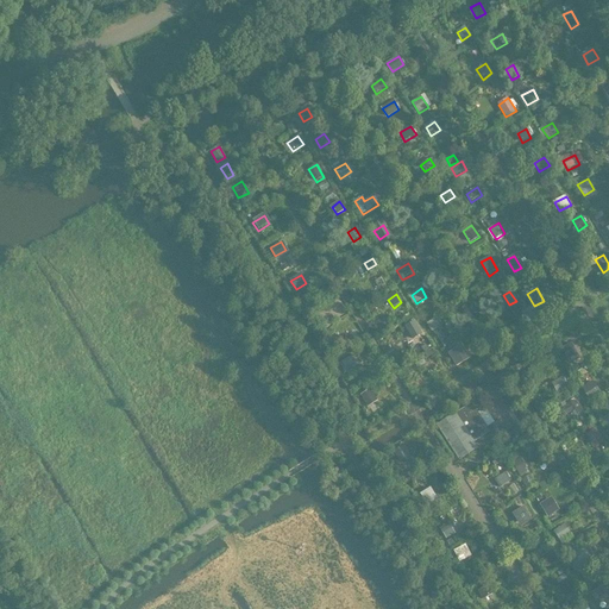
[(441,327),(437,319),(427,325),(432,332),(441,327)]
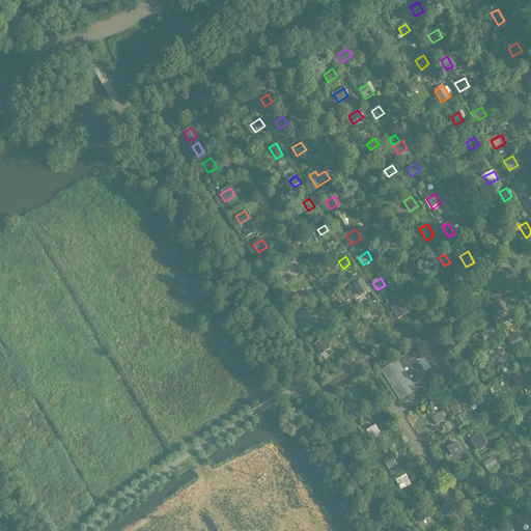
[(367,291),(361,281),(354,285),(360,296),(367,291)]
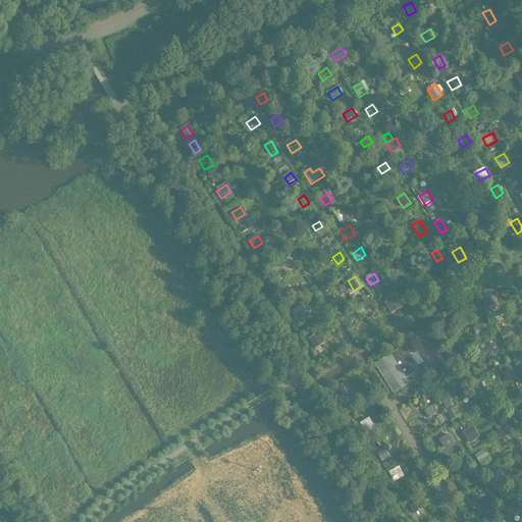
[(496,304),(490,295),(482,299),(487,309),(496,304)]
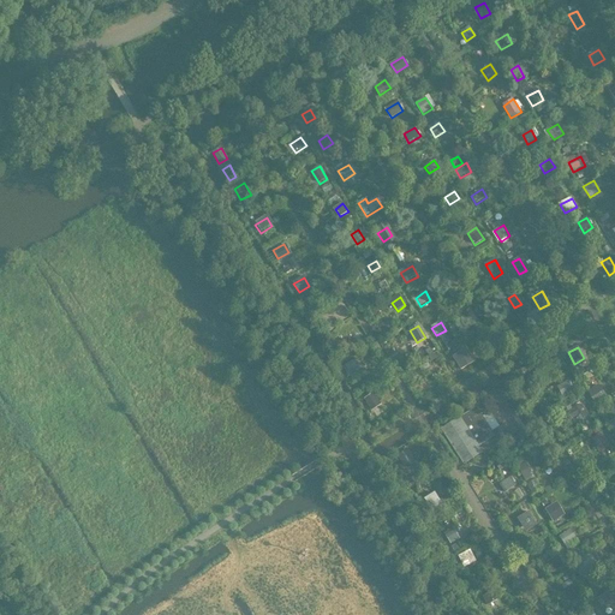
[(471,364),(464,353),(453,360),(460,371),(471,364)]
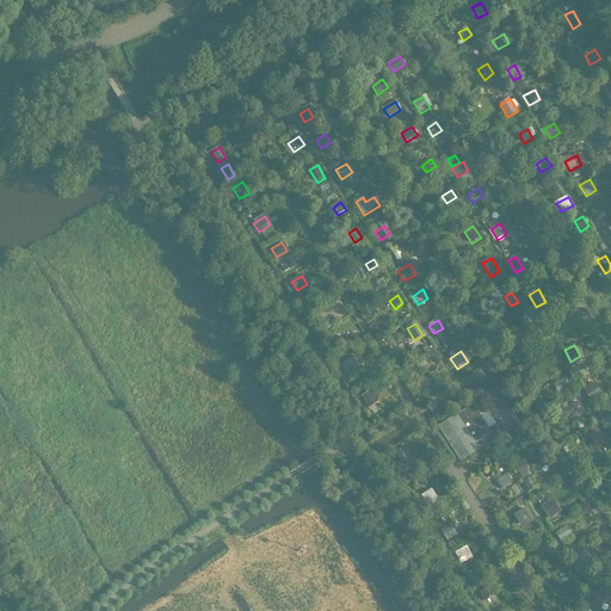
[(445,369),(438,356),(430,362),(436,374),(445,369)]
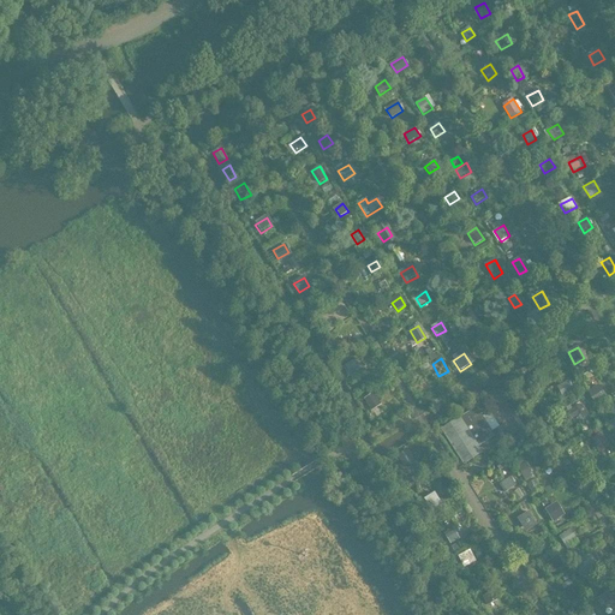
[(359,370),(353,362),(345,366),(351,375),(359,370)]
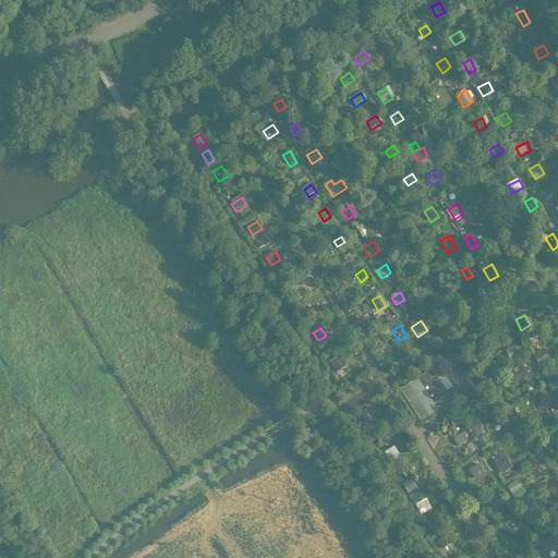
[(521,355),(517,347),(507,352),(511,361),(521,355)]
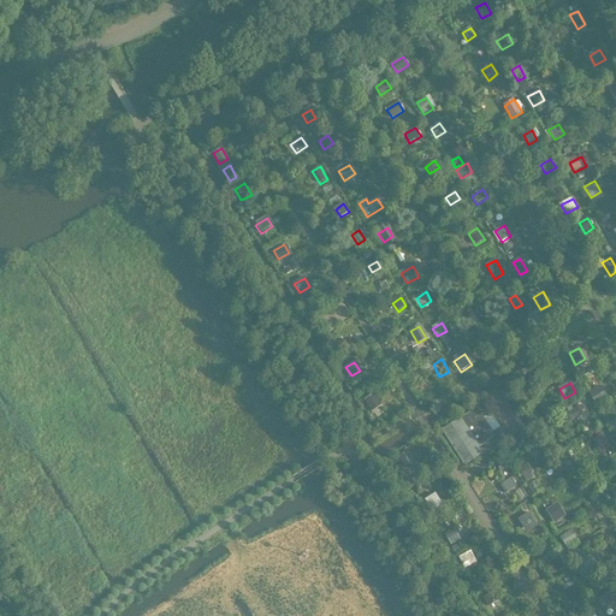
[(606,397),(599,386),(590,391),(597,403),(606,397)]
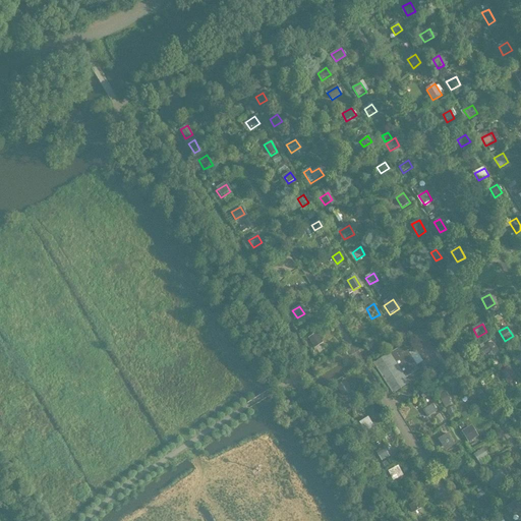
[(320,343),(313,334),(306,339),(312,347),(320,343)]
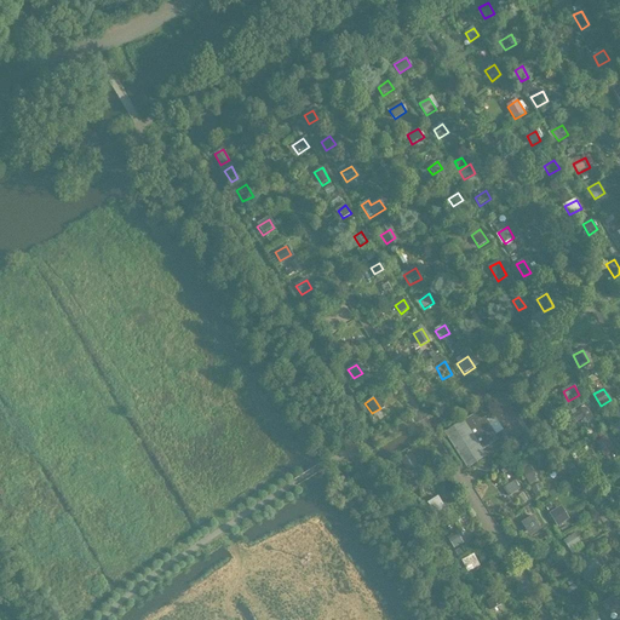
[(593,420),(587,409),(574,418),(577,424),(583,420),(585,425),(593,420)]
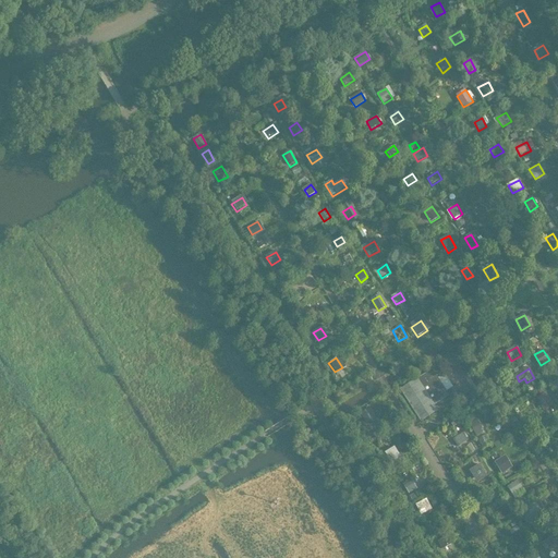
[(434,407),(449,397),(439,380),(433,370),(422,377),(401,390),(421,422),(437,412),(434,407)]
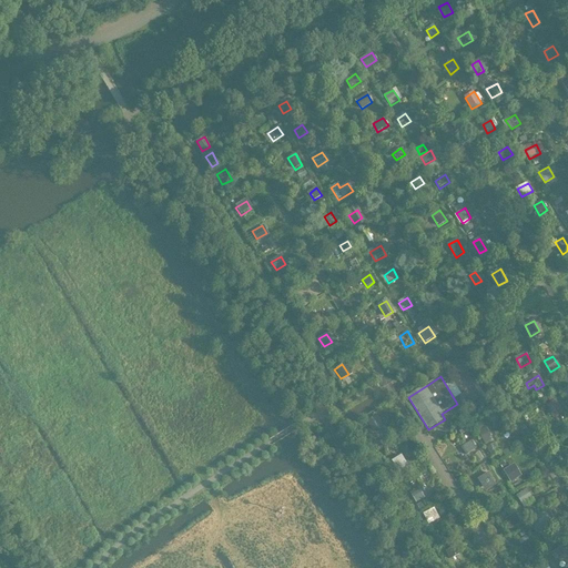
[(561,412),(554,401),(547,405),(554,416),(561,412)]
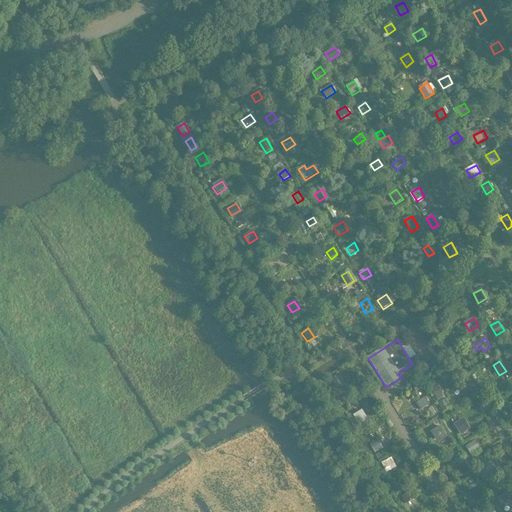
[(346,386),(340,376),(331,381),(337,392),(346,386)]
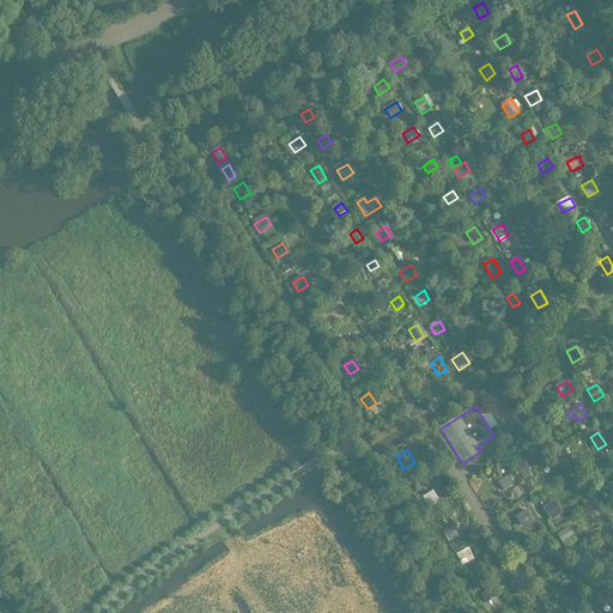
[(533,474),(529,468),(532,467),(527,457),(516,463),(525,479),(533,474)]
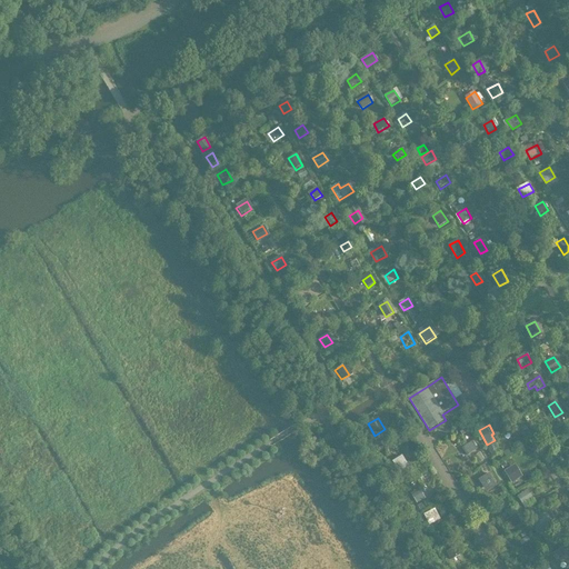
[(478,449),(472,441),(462,448),(467,456),(478,449)]
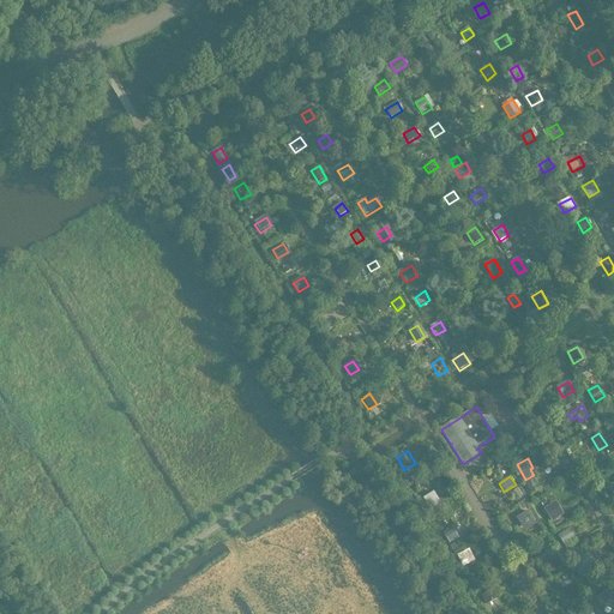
[(433,505),(427,495),(423,498),(429,507),(433,505)]
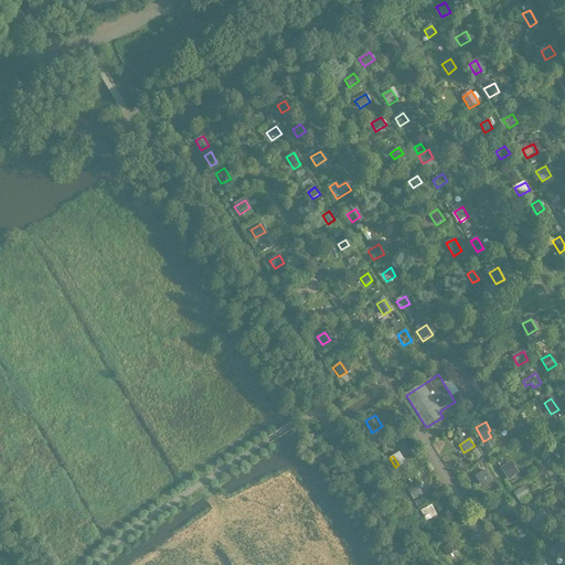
[(493,478),(488,469),(479,475),(484,483),(493,478)]
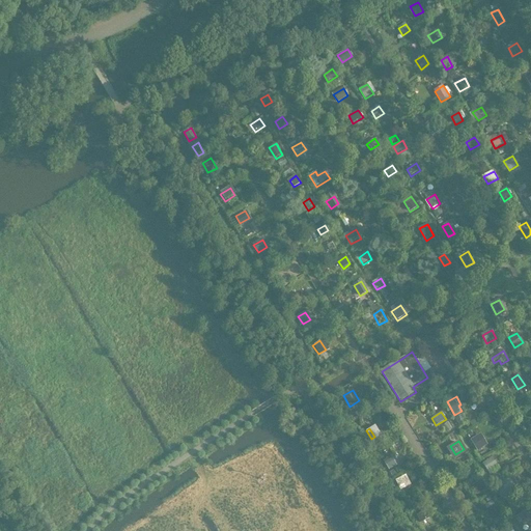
[(470,447),(474,453),(481,449),(477,442),(470,447)]
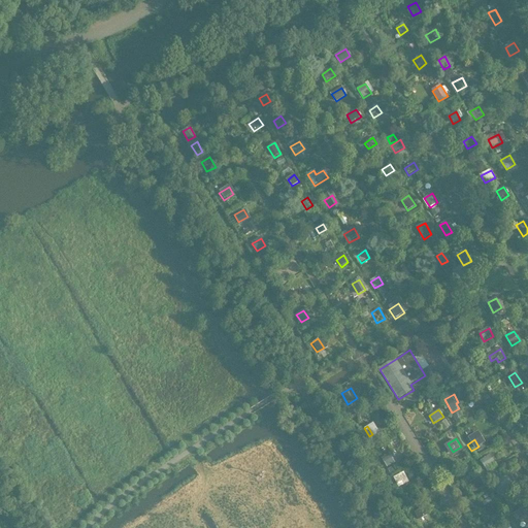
[(395,462),(390,453),(383,457),(388,466),(395,462)]
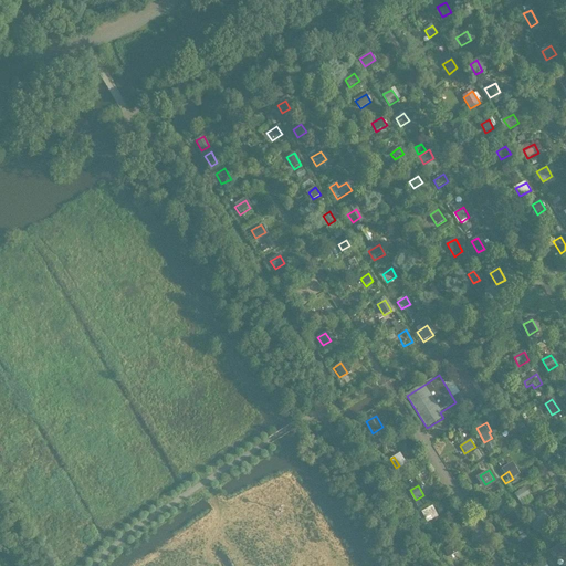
[(525,499),(531,495),(525,488),(515,494),(523,506),(528,503),(525,499)]
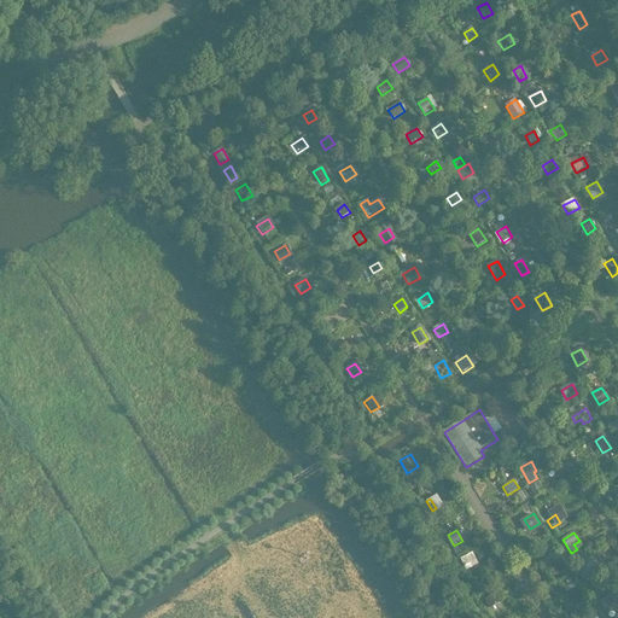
[(461,560),(467,569),(476,563),(471,554),(461,560)]
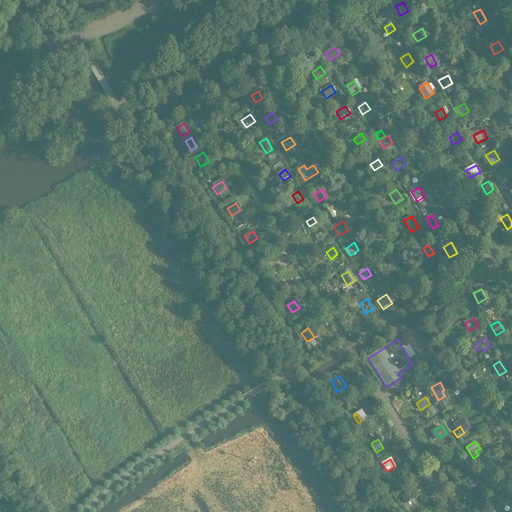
[(493,462),(483,469),(489,477),(498,470),(493,462)]
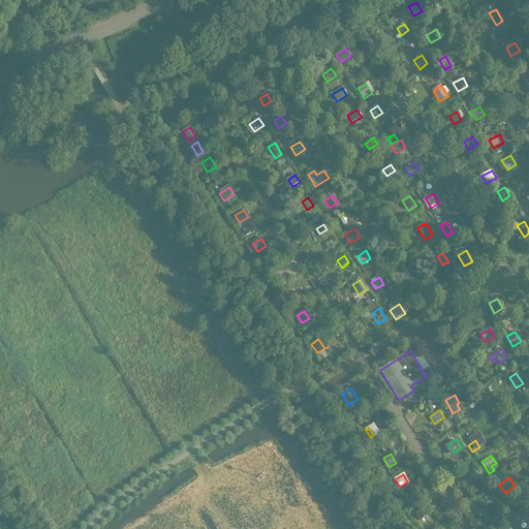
[(486,487),(481,478),(470,485),(475,493),(486,487)]
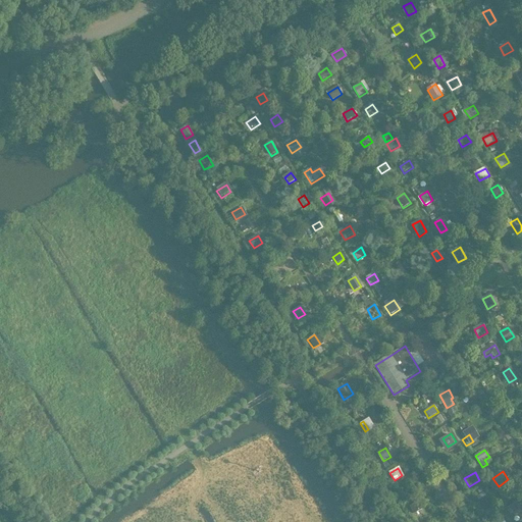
[(491,507),(486,498),(478,503),(483,512),(491,507)]
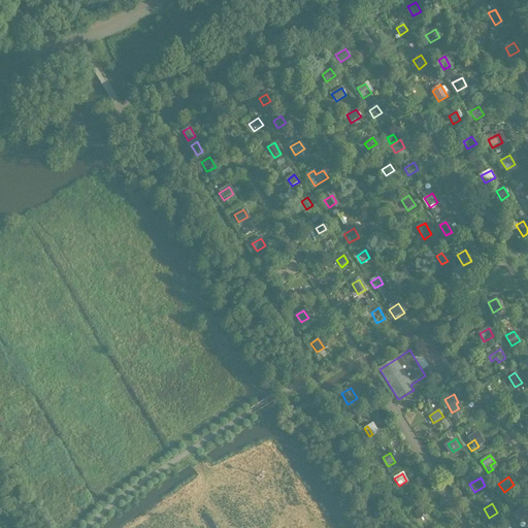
[(514,510),(518,518),(525,514),(520,506),(514,510)]
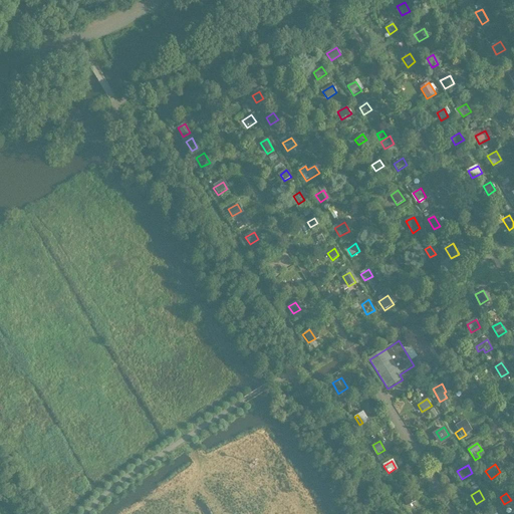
[(405,501),(408,506),(415,502),(412,497),(405,501)]
